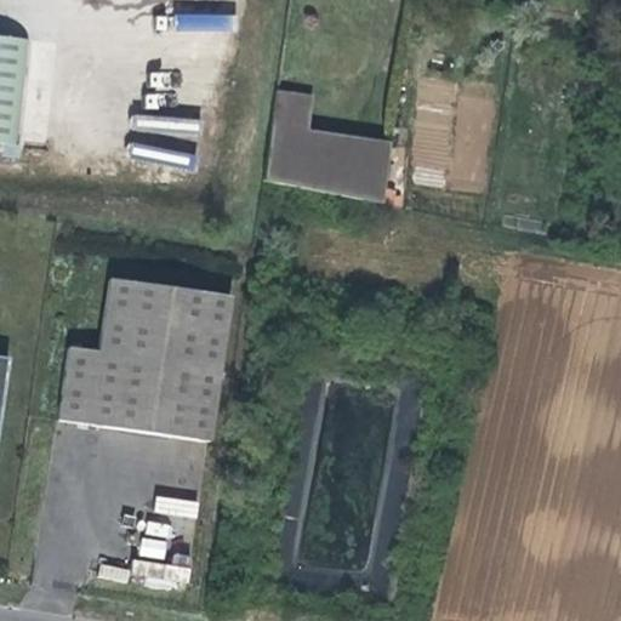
[(26,27),(0,24),(0,130),(16,132),(26,27)]
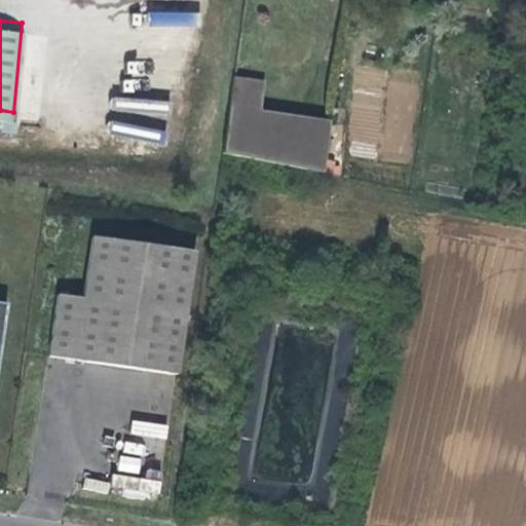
[(233,67),(219,151),(322,171),(330,121),(257,108),(262,72),(233,67)]
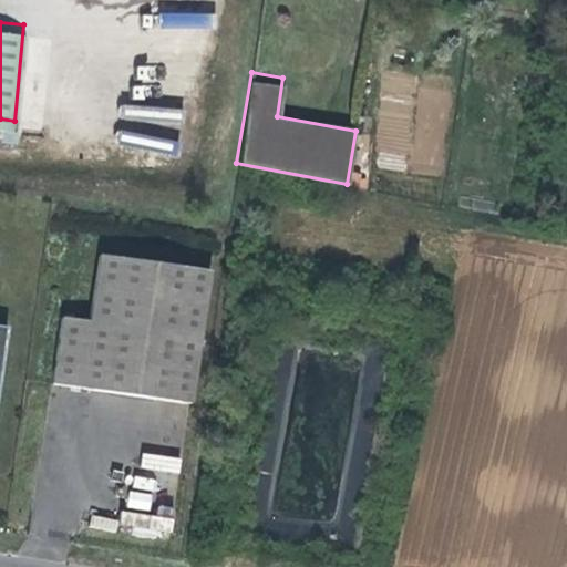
[(202,267),(69,250),(51,387),(184,403),(202,267)]
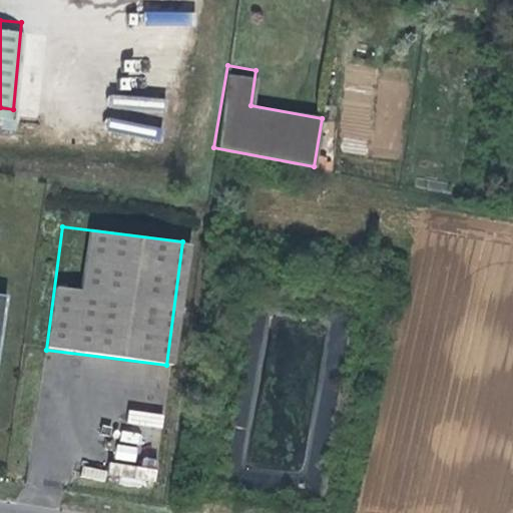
[(128,411),(127,423),(161,426),(162,414),(128,411)]
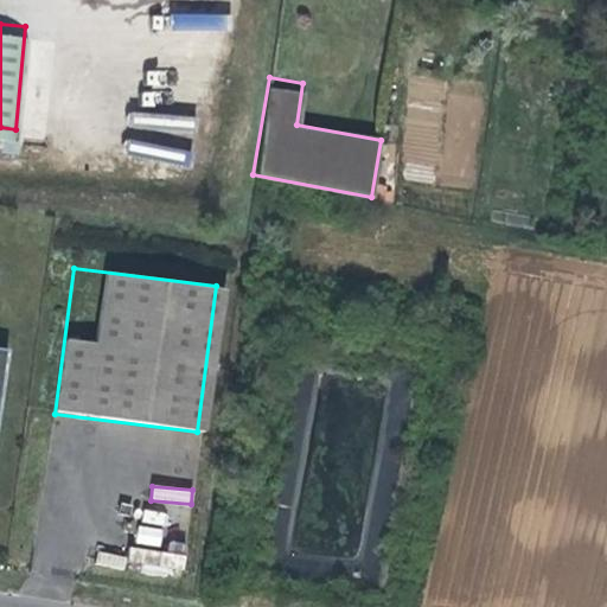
[(123,569),(126,556),(98,550),(95,563),(123,569)]
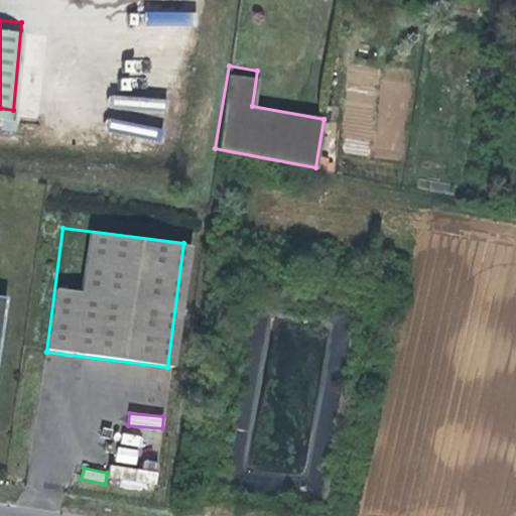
[(123,483),(155,487),(157,472),(125,468),(123,483)]
